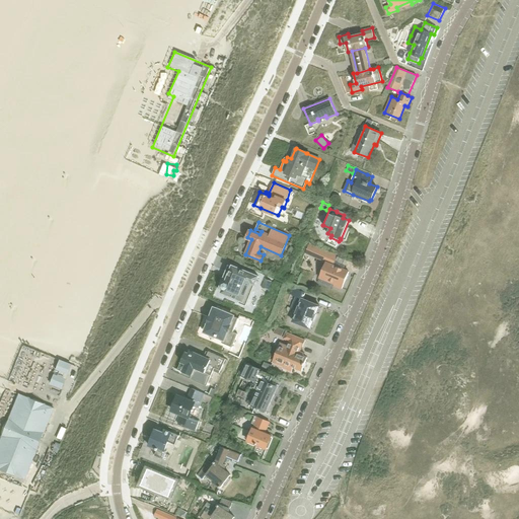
[(327,251),(309,243),(305,252),(323,261),(326,262),(319,278),(336,284),(335,286),(343,289),(349,272),(334,265),(337,255),(327,251)]
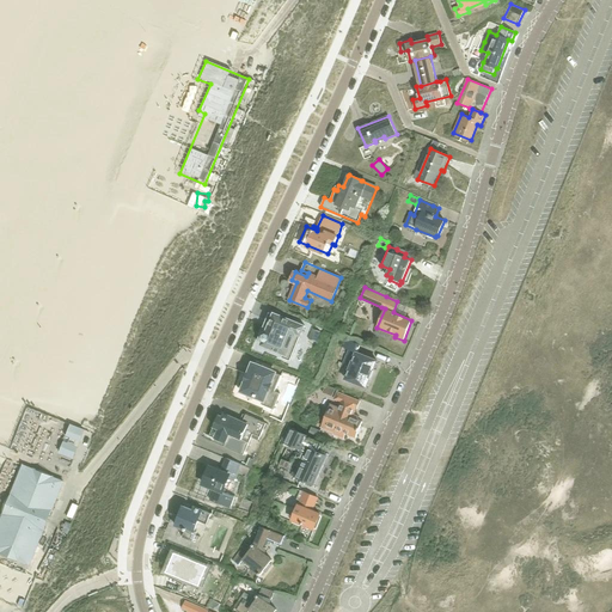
[(274,313),(268,329),(267,331),(262,334),(261,338),(262,342),(261,346),(282,354),(281,357),(291,361),(298,343),(293,342),(297,334),(301,336),(305,325),(274,313)]
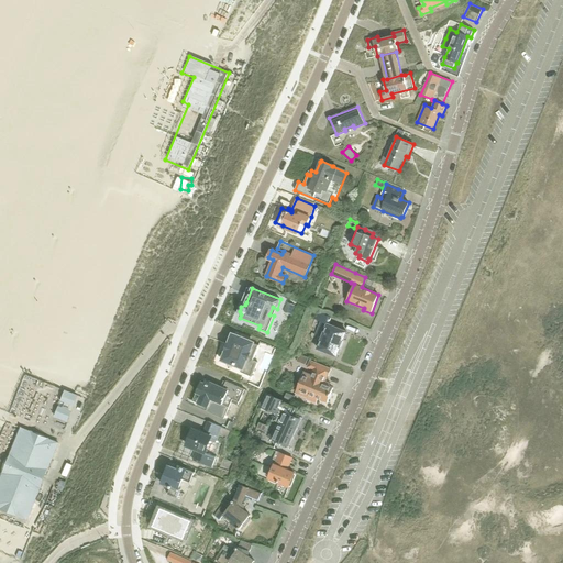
[(295,305),(288,302),(284,311),(290,315),(295,305)]
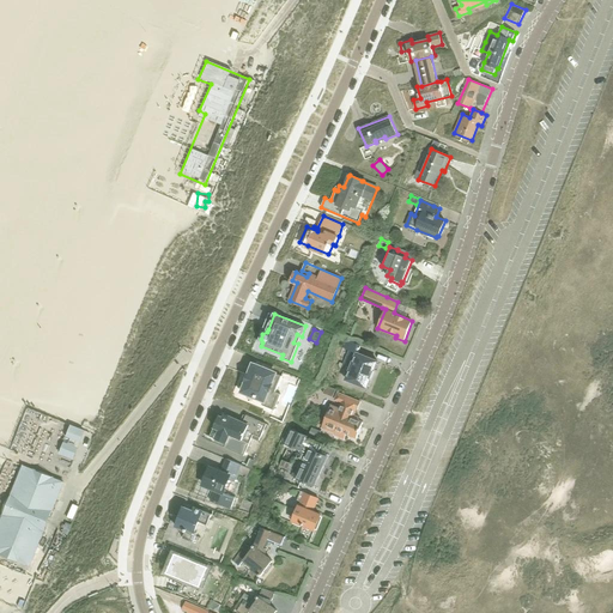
[(362,345),(353,343),(346,339),(344,347),(350,350),(344,364),(352,366),(346,380),(368,388),(378,362),(358,353),(362,345)]
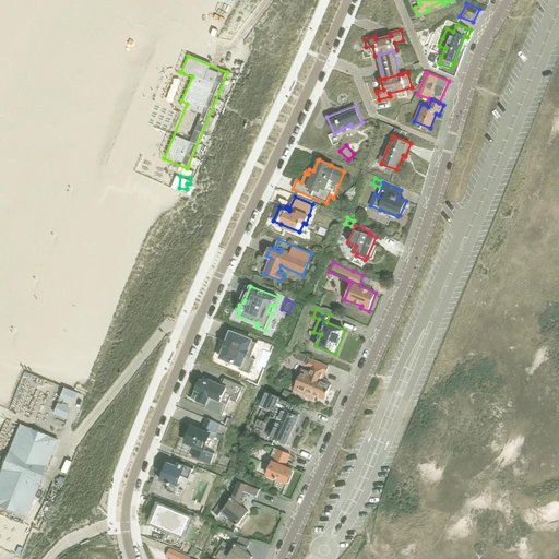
[(258,343),(253,341),(254,339),(230,329),(218,358),(241,367),(240,370),(251,375),(257,360),(251,357),(258,343)]
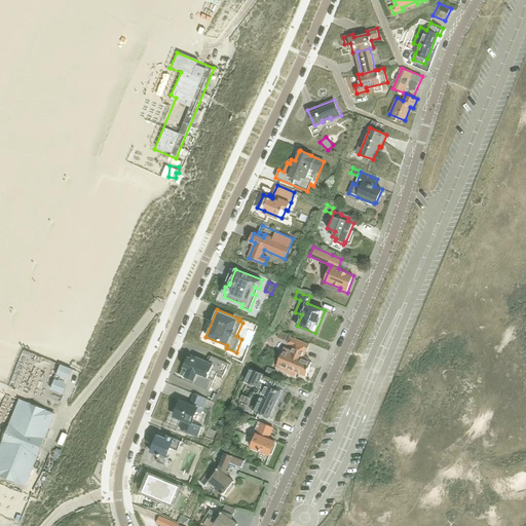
[(279,331),(277,337),(286,341),(289,335),(279,331)]
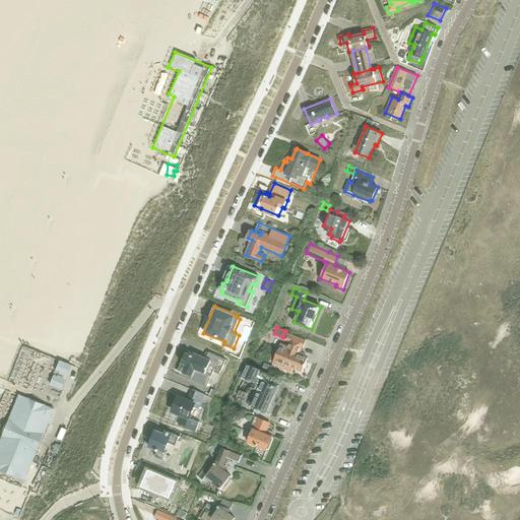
[(307,341),(286,333),(283,338),(289,341),(288,346),(280,343),(272,363),(284,368),(283,369),(293,373),(295,368),(303,371),(308,359),(304,356),(305,355),(300,353),(303,346),(304,347),(307,341)]
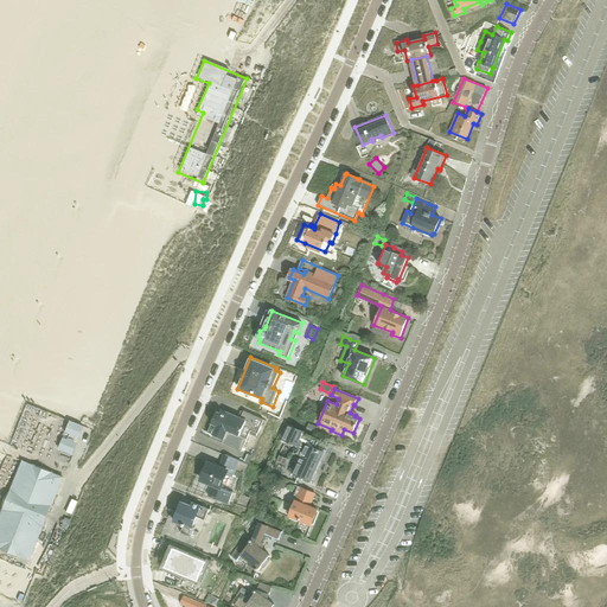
[(244,410),(243,411),(242,410),(240,417),(227,411),(225,415),(218,411),(208,435),(242,452),(250,433),(257,436),(264,420),(244,410)]
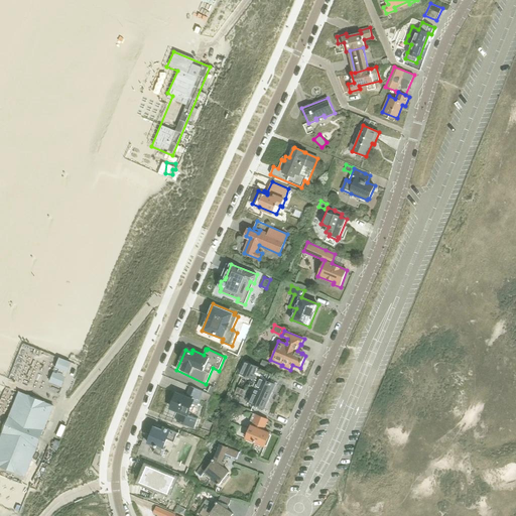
[(49,381),(61,386),(72,363),(58,358),(49,381)]
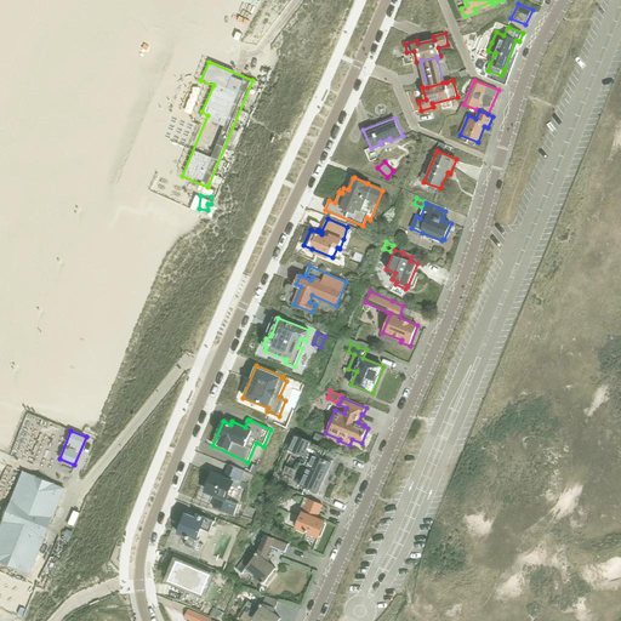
[(323,444),(325,438),(317,434),(313,440),(323,444)]
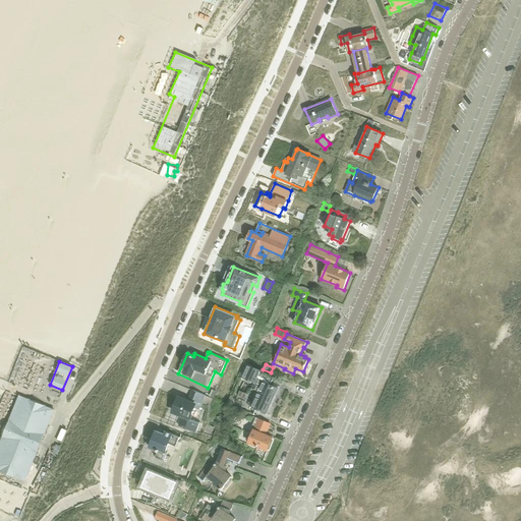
[(269,413),(279,389),(271,385),(274,377),(246,365),(241,377),(257,384),(256,385),(261,386),(252,406),(269,413)]
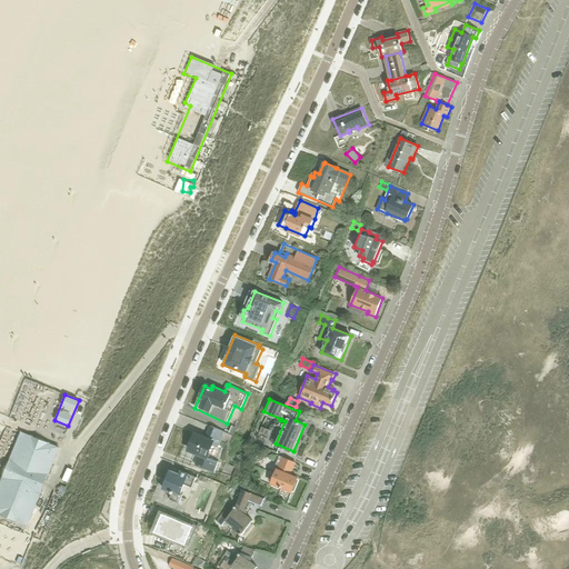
[(218,443),(219,442),(223,431),(211,426),(207,436),(199,432),(198,435),(196,433),(189,450),(200,455),(196,465),(213,472),(218,461),(217,461),(223,446),(218,443)]
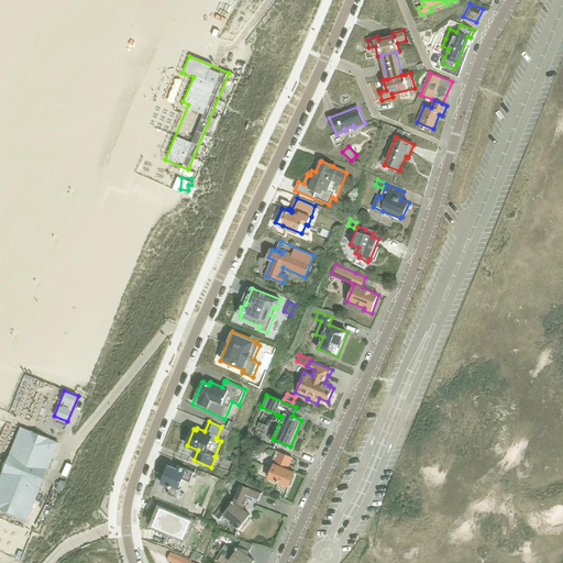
[(19,450),(14,448),(1,481),(6,483),(0,496),(0,503),(18,511),(15,516),(26,521),(59,443),(48,439),(46,443),(25,434),(19,450)]
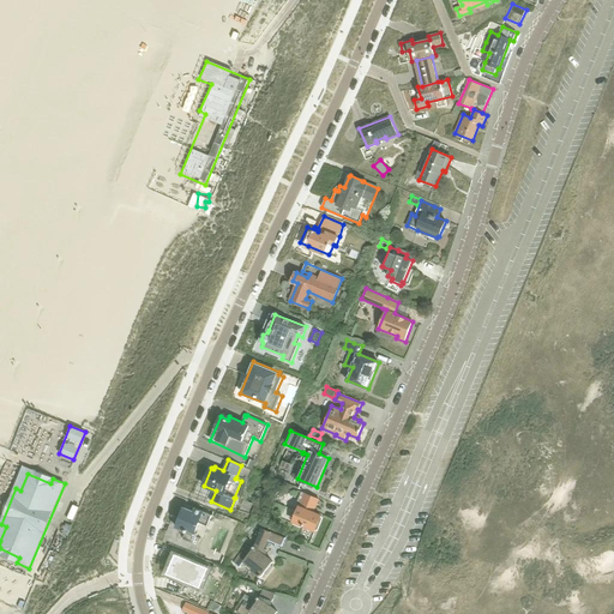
[(315,530),(321,516),(314,512),(319,499),(306,493),(294,522),(315,530)]
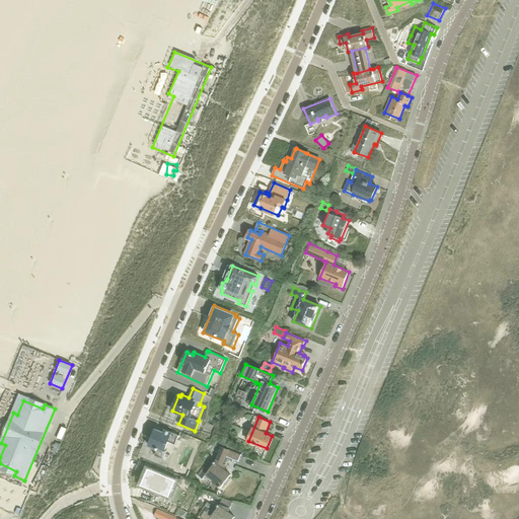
[(179,436),(165,430),(162,429),(161,432),(156,429),(152,438),(147,436),(138,457),(166,469),(179,436)]
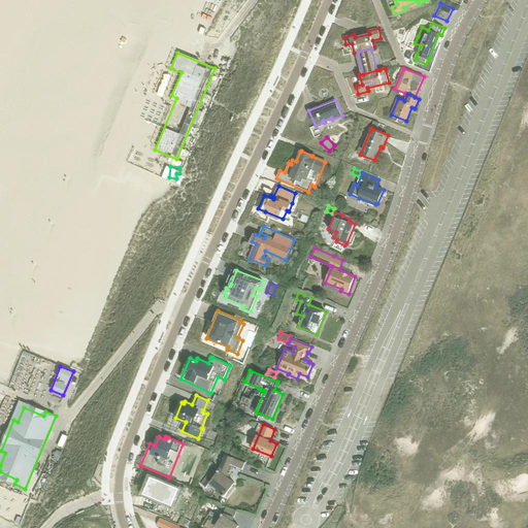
[(221,469),(218,473),(211,468),(208,471),(209,472),(201,484),(206,488),(210,482),(219,488),(217,490),(225,496),(227,494),(228,496),(235,487),(233,486),(235,483),(229,477),(230,473),(227,472),(230,464),(243,469),(245,463),(227,455),(221,469)]
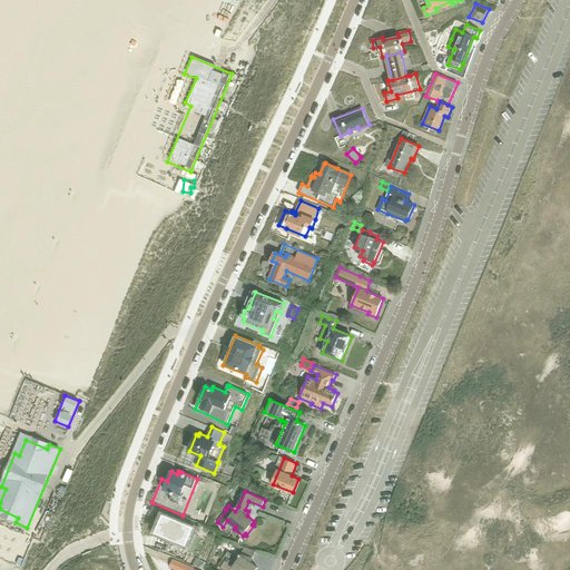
[(184,560),(197,529),(164,514),(156,532),(172,539),(166,552),(184,560)]
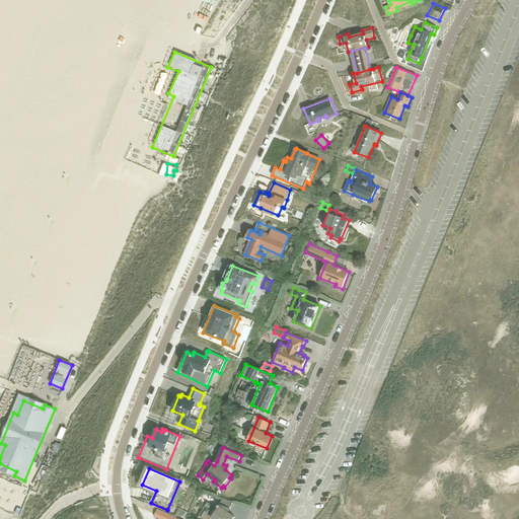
[(217,505),(216,507),(208,502),(204,509),(206,510),(201,517),(203,518),(210,518),(212,517),(215,518),(233,518),(235,517),(228,512),(230,508),(230,509),(233,502),(222,498),(220,504),(220,505),(219,504),(218,505),(217,505)]
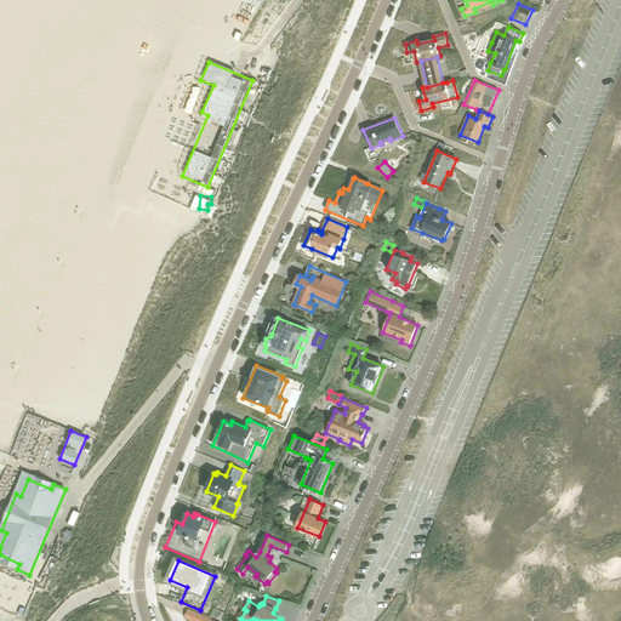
[(221,620),(224,613),(215,608),(211,616),(221,620)]
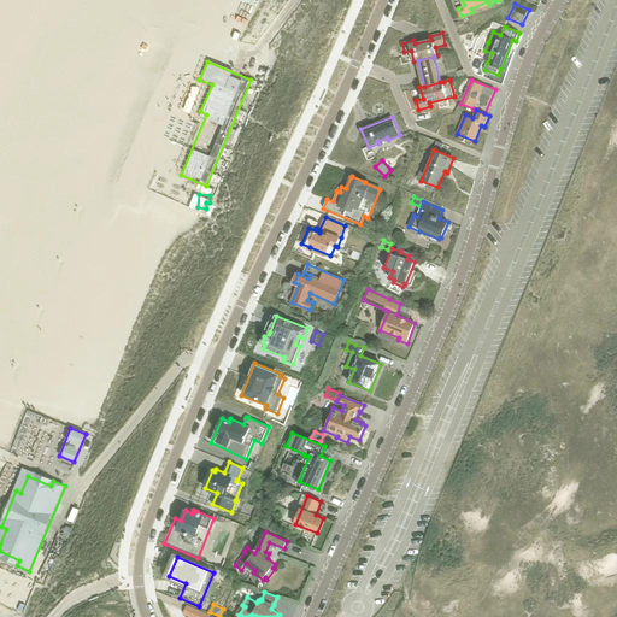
[(211,616),(200,612),(187,606),(184,613),(193,616),(211,616)]
